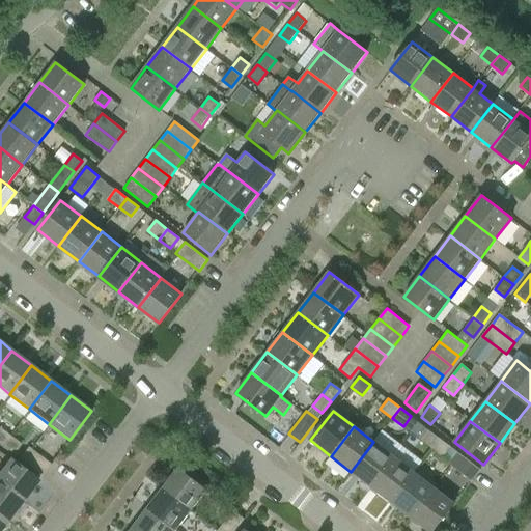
[(0,443),(1,445),(8,436),(0,428),(0,443)]
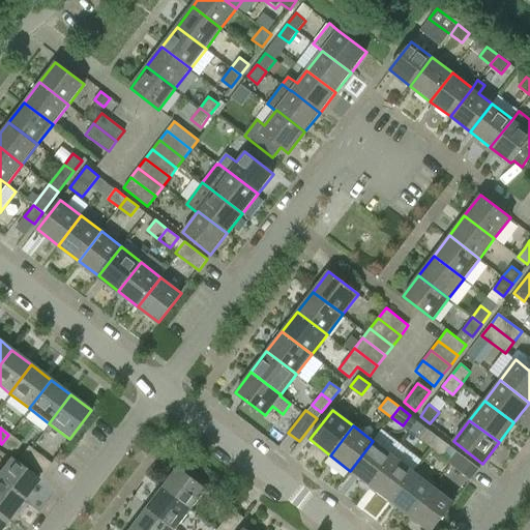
[(428,429),(419,439),(431,448),(439,437),(428,429)]
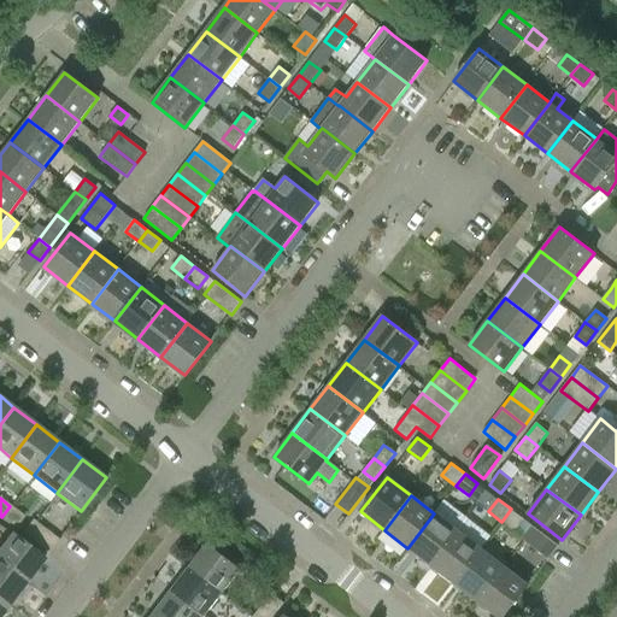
[(19,512),(10,506),(1,517),(16,528),(24,517),(19,512)]
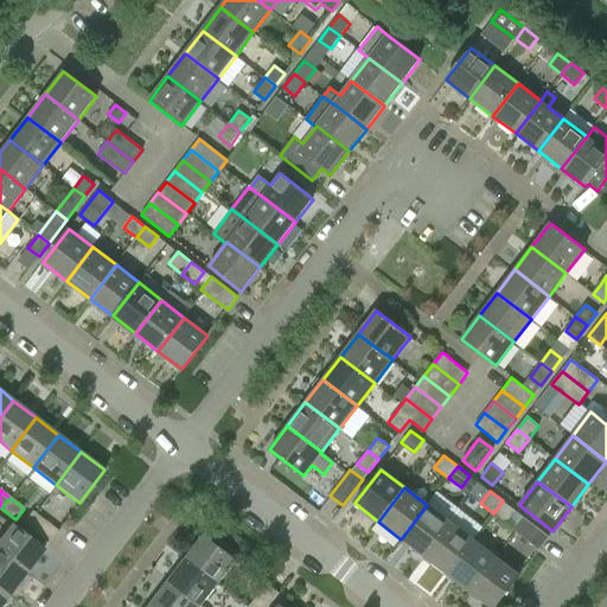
[(506,523),(516,511),(503,500),(493,513),(506,523)]
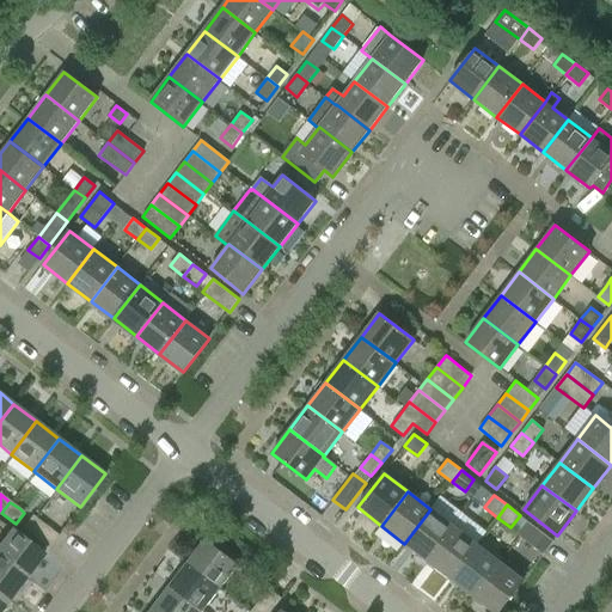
[(430,509),(404,544),(427,562),(453,527),(430,509)]
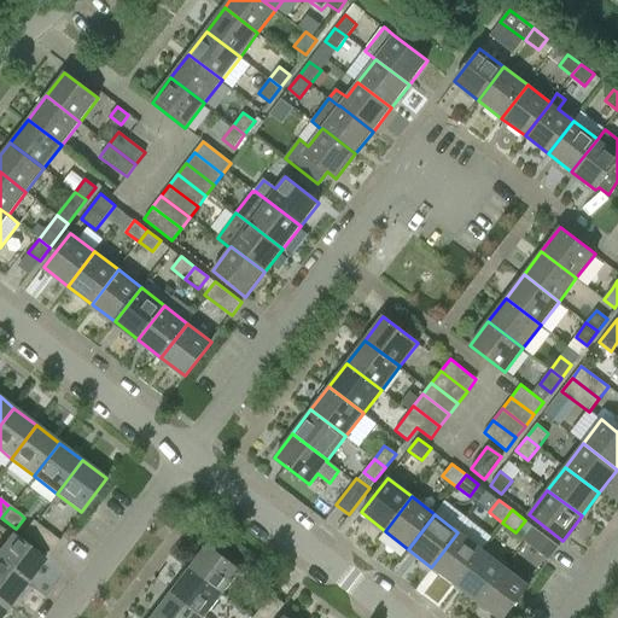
[(22,534),(48,554),(58,541),(33,520),(22,534)]
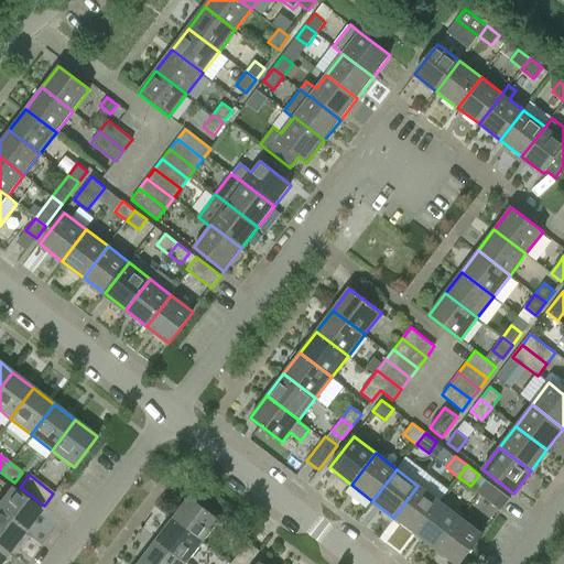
[(500,511),(501,510),(509,499),(486,480),(476,492),(500,511)]
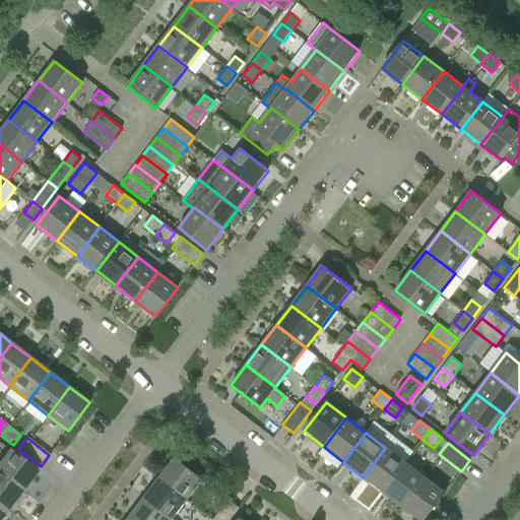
[(382,492),(404,462),(385,448),(363,477),(382,492)]
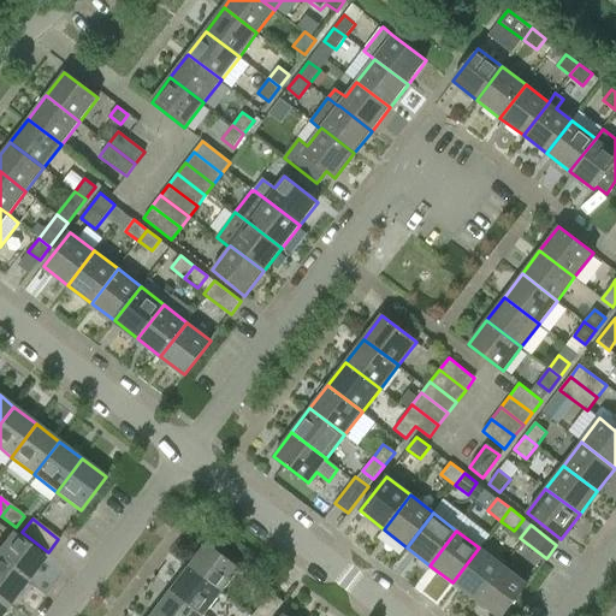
[(0,545),(0,562),(25,582),(43,558),(10,532),(0,545)]
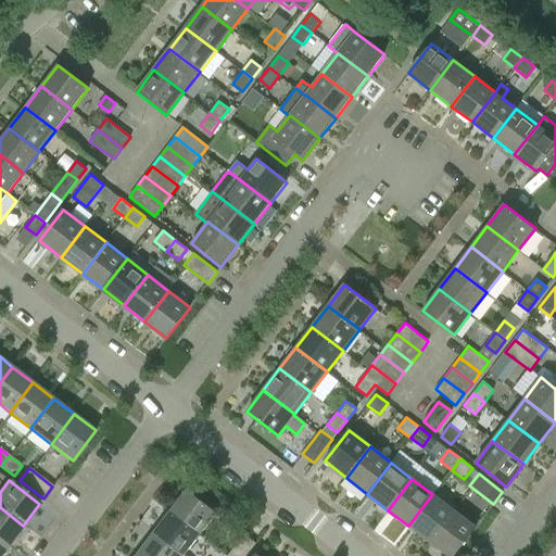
[(171,512),(201,534),(216,513),(187,491),(171,512)]
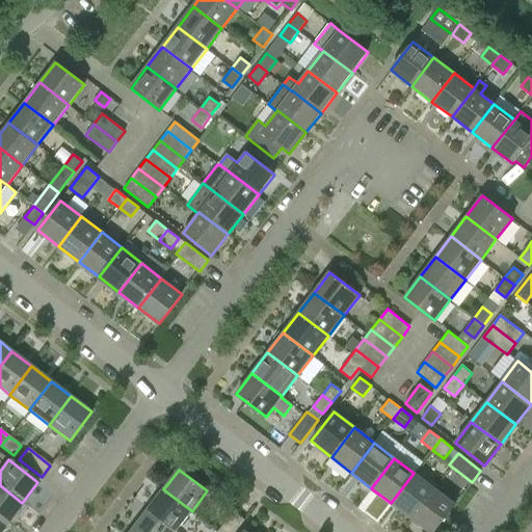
[(411,519),(434,488),(414,473),(391,503),(411,519)]
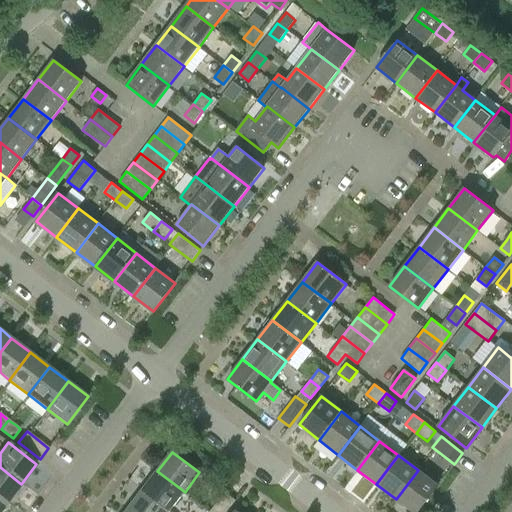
[(21,484),(0,467),(0,497),(7,503),(21,484)]
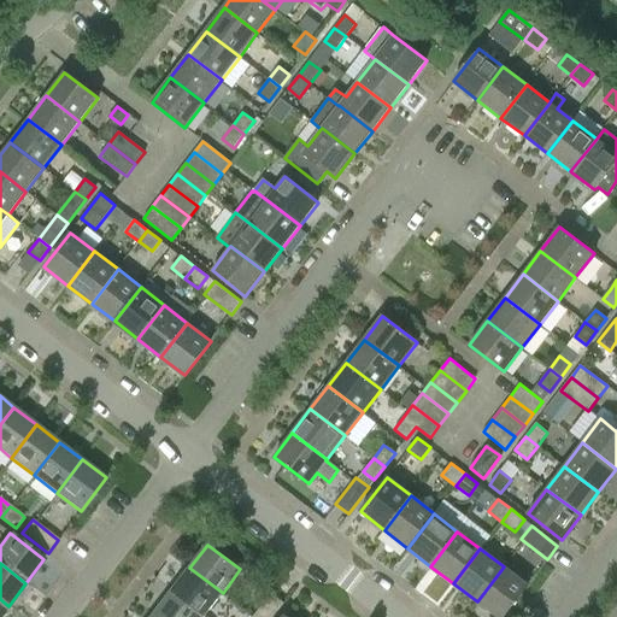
[(504,566),(477,601),(497,616),(503,616),(528,586),(504,566)]
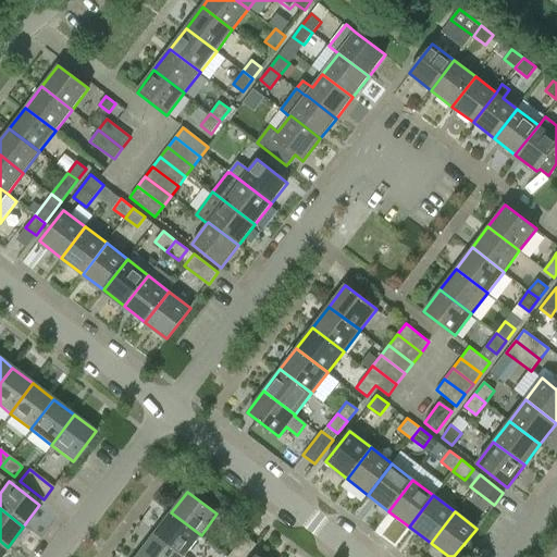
[(156,533),(185,556),(201,535),(171,512),(156,533)]
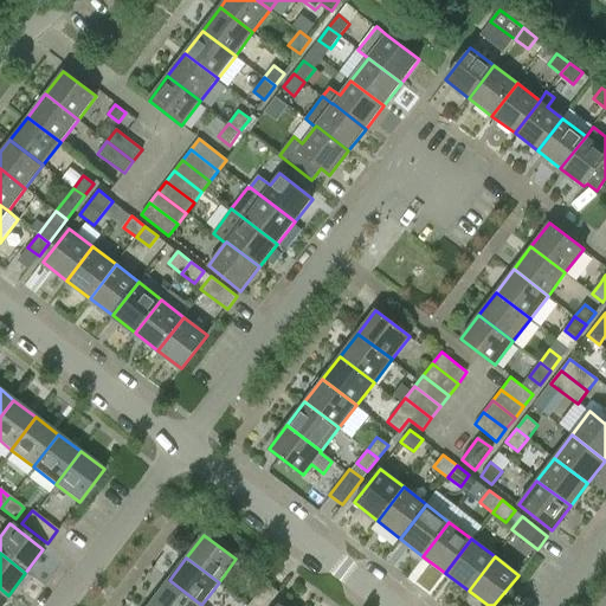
[(152,603),(156,605),(200,605),(201,605),(169,580),(152,603)]
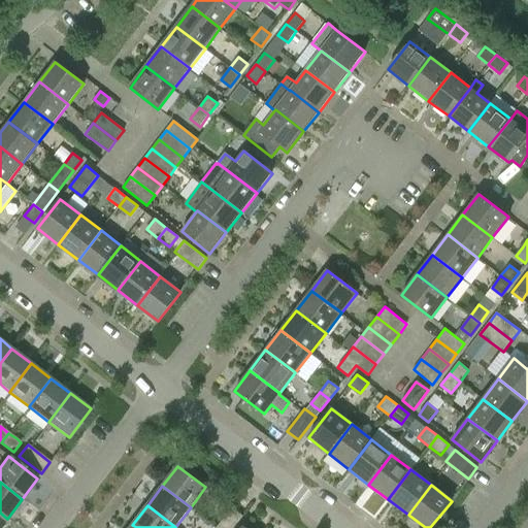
[(217,527),(234,527),(243,517),(232,508),(217,527)]
